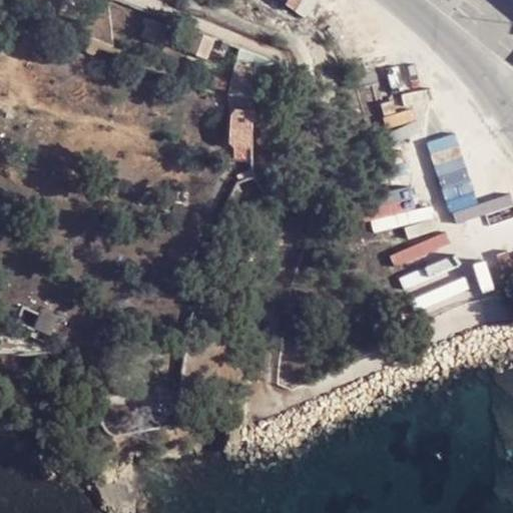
[(214,35),(204,31),(194,54),(204,58),(214,35)]
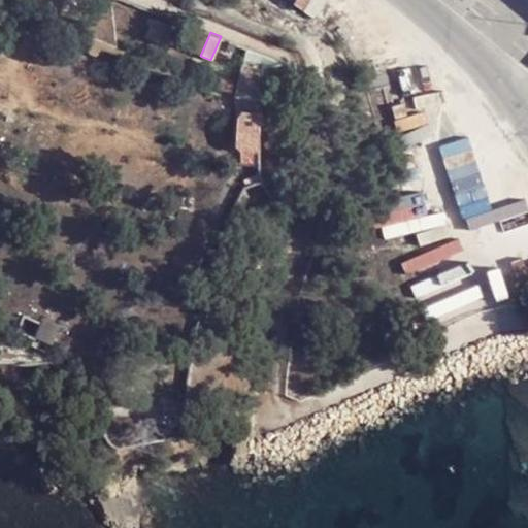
[(243,64),(260,70),(286,62),(248,46),(243,64)]
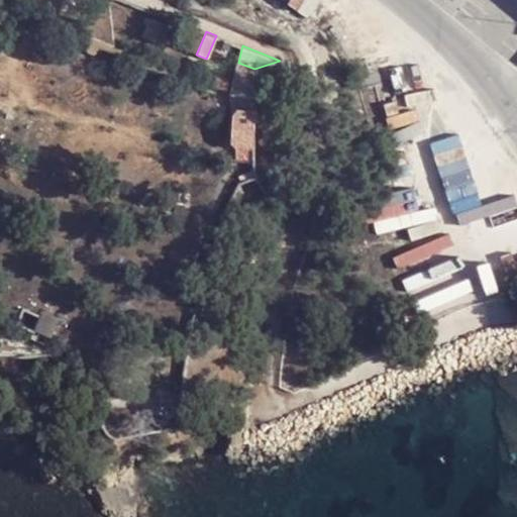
[(231,91),(255,92),(254,69),(238,63),(231,91)]
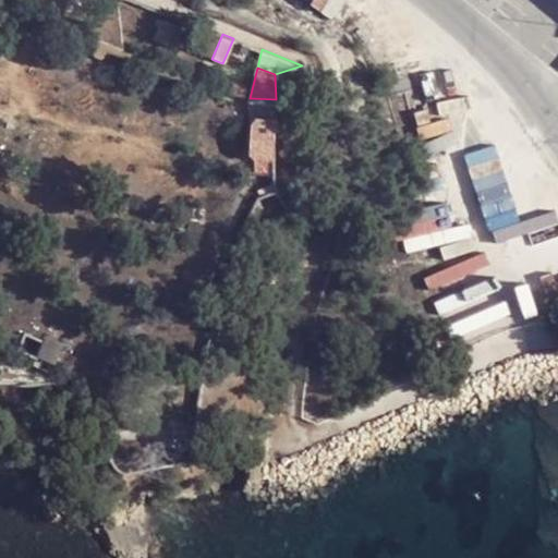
[(242,97),(247,84),(234,81),(231,93),(242,97)]
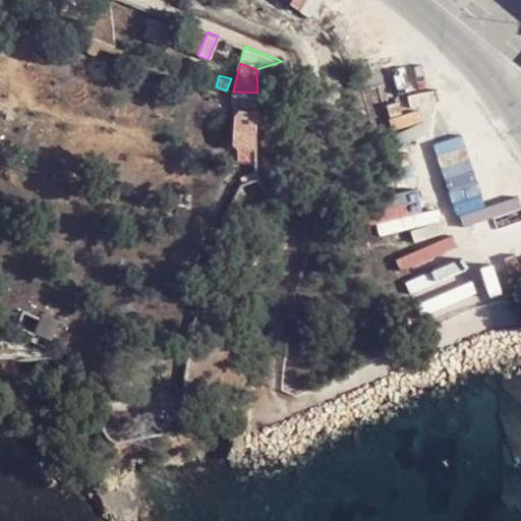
[(258,148),(257,112),(241,111),(232,120),(232,143),(242,149),(258,148)]
